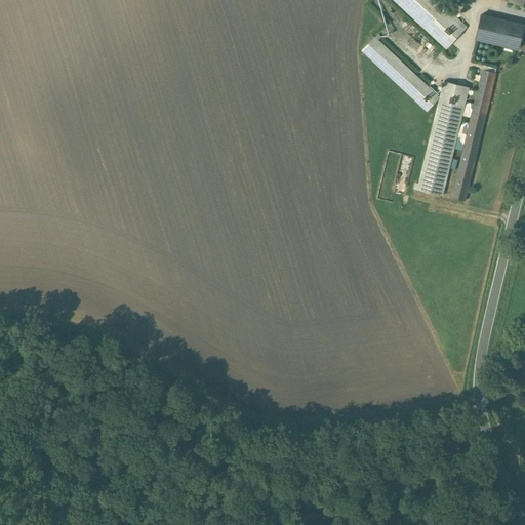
[(437,0),(395,0),(447,48),(467,28),(437,0)]
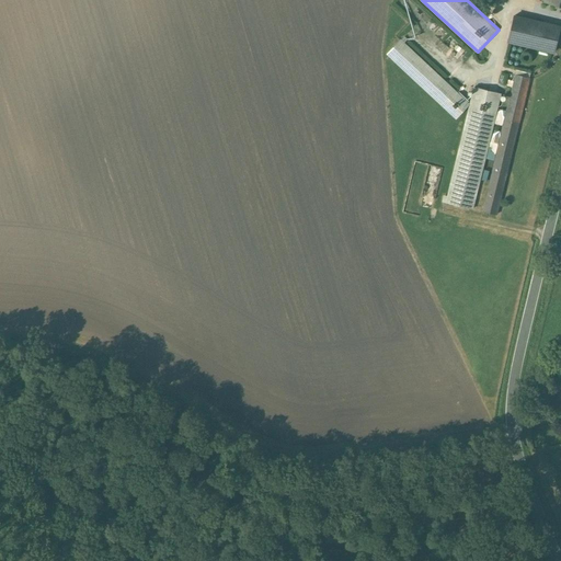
[(560,27),(514,16),(507,42),(553,53),(560,27)]
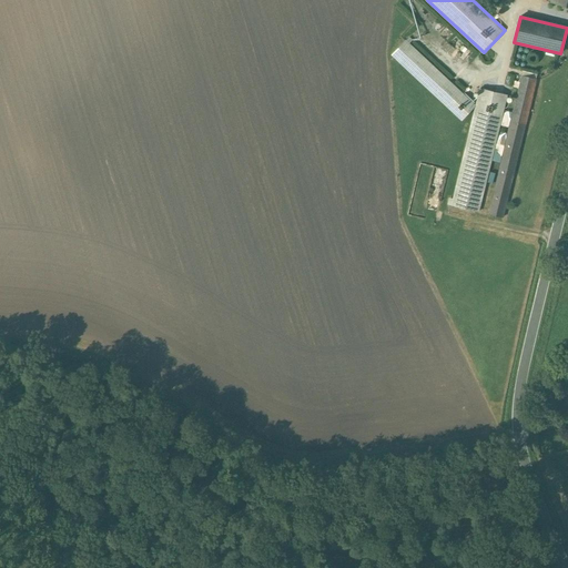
[(405,40),(392,54),(463,120),(475,105),(405,40)]
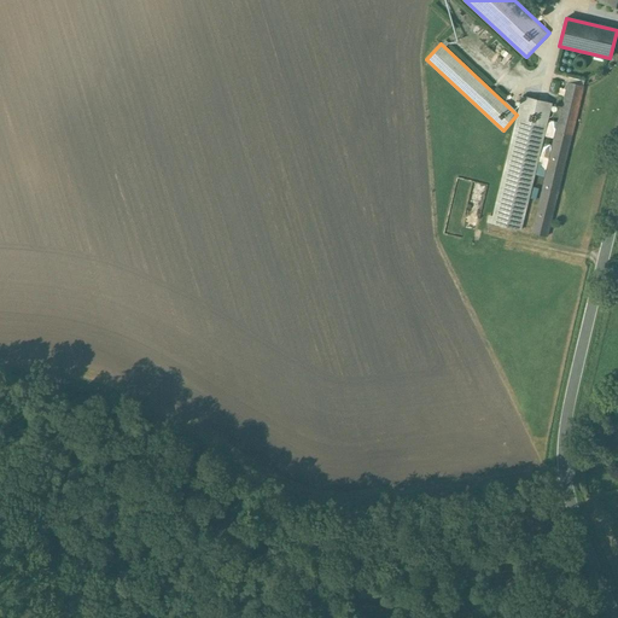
[(583,86),(569,82),(532,233),(547,237),(583,86)]
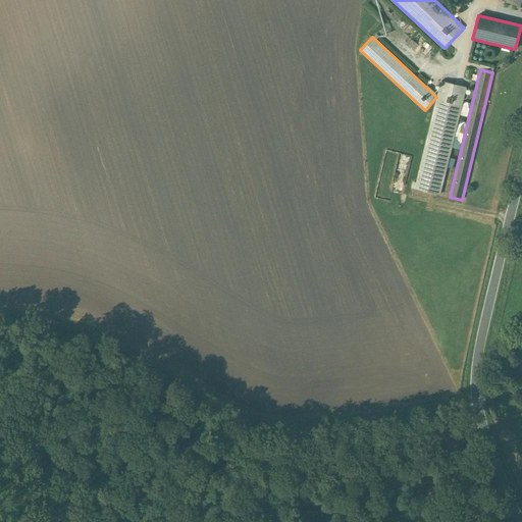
[(465,88),(441,82),(415,189),(439,195),(465,88)]
